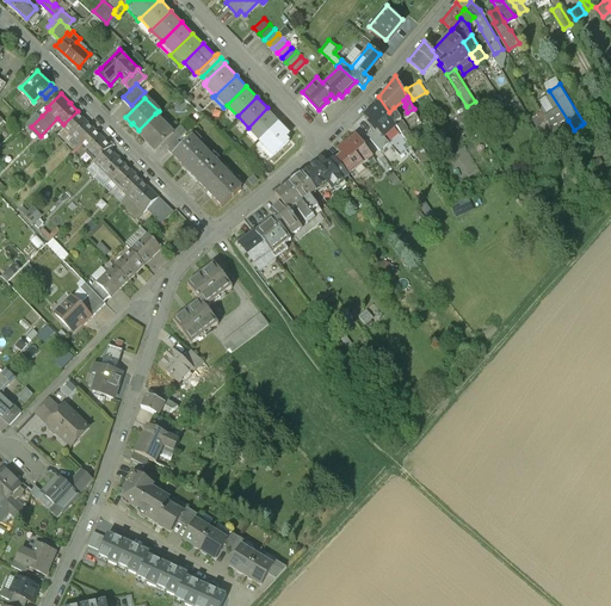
[(395,123),(380,100),(376,103),(374,103),(371,105),(369,107),(369,110),(364,112),(371,119),(369,122),(372,127),(375,129),(377,128),(383,134),(395,123)]
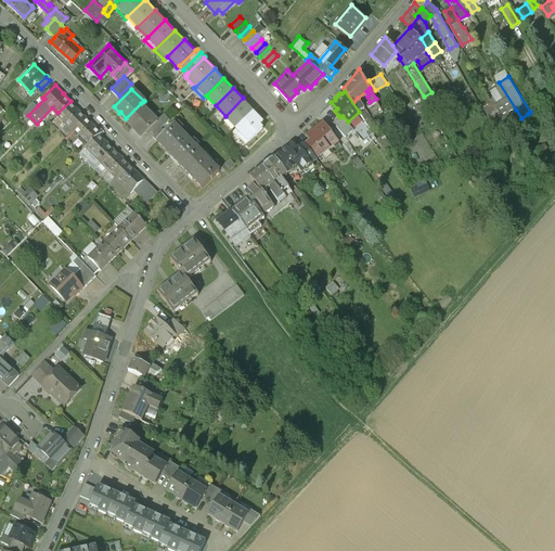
[(243,98),(226,116),(235,127),(253,109),(243,98)]
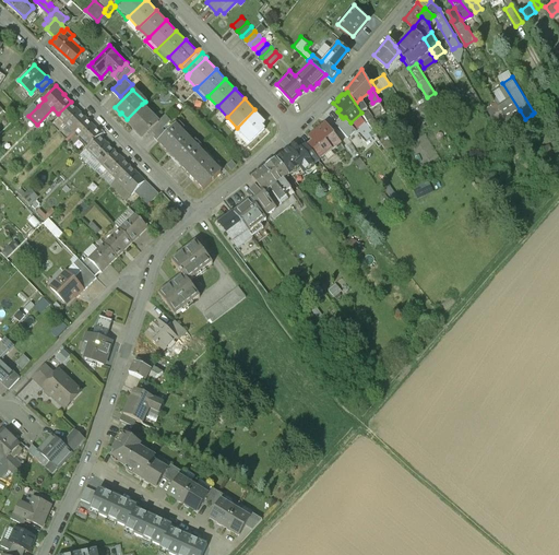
[(378,124),(360,98),(356,103),(372,127),(378,124)]
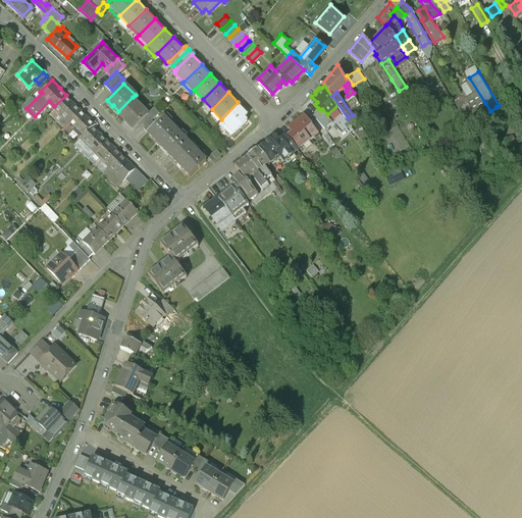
[(399,92),(389,97),(396,107),(405,102),(399,92)]
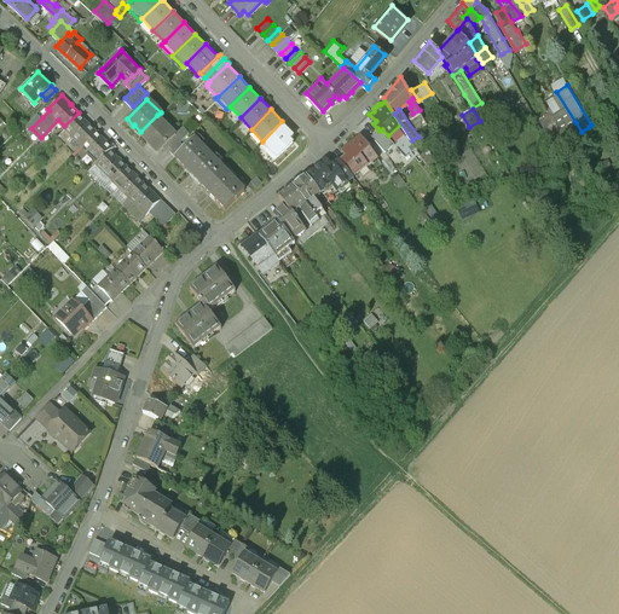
[(36,111),(25,122),(32,128),(42,117),(36,111)]
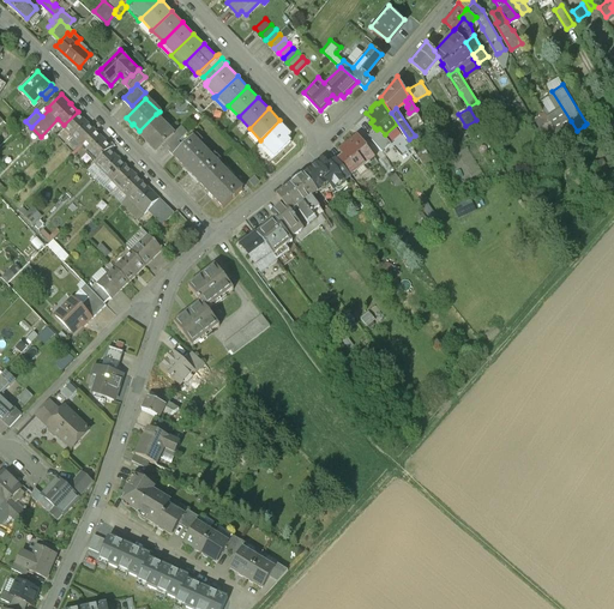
[(88,121),(78,110),(78,112),(64,125),(56,132),(64,139),(66,137),(76,145),(79,142),(94,127),(88,121)]
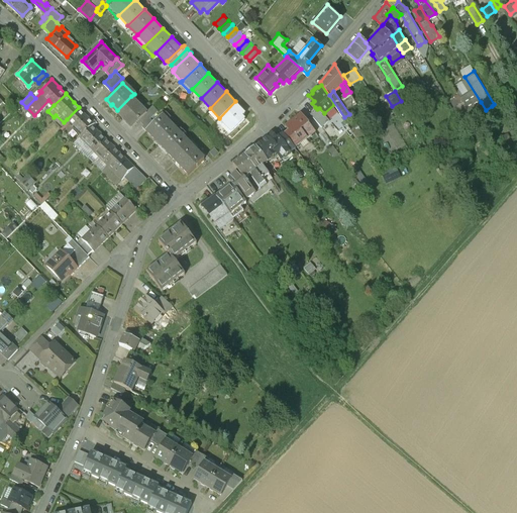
[(144,111),(131,98),(132,97),(131,96),(117,110),(132,125),(138,119),(146,111),(145,111),(145,110),(144,111)]
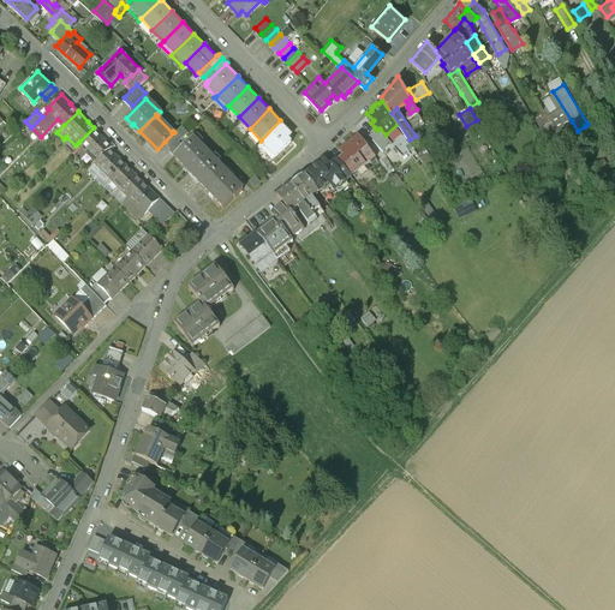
[(280,120),(261,141),(258,143),(273,156),(291,139),(287,136),(292,132),(280,120)]
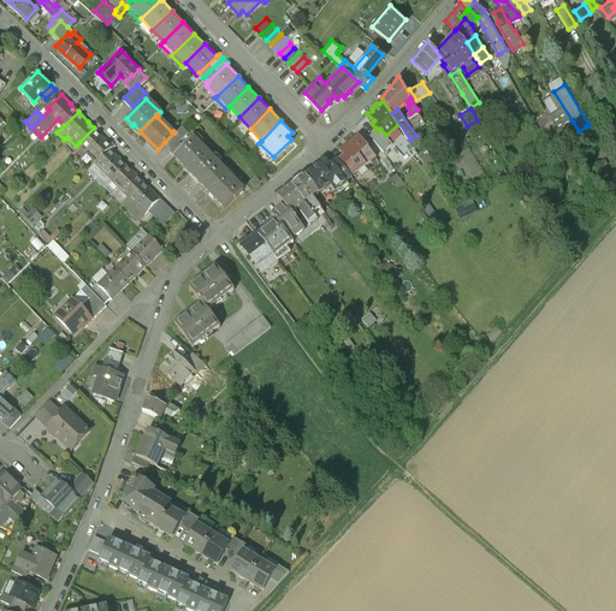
[(502,120),(495,124),(499,135),(508,131),(502,120)]
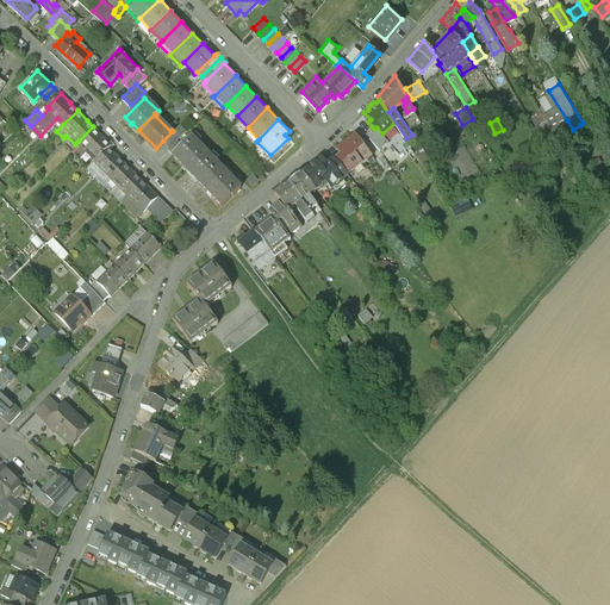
[(567,120),(554,130),(560,139),(561,139),(573,130),(567,120)]
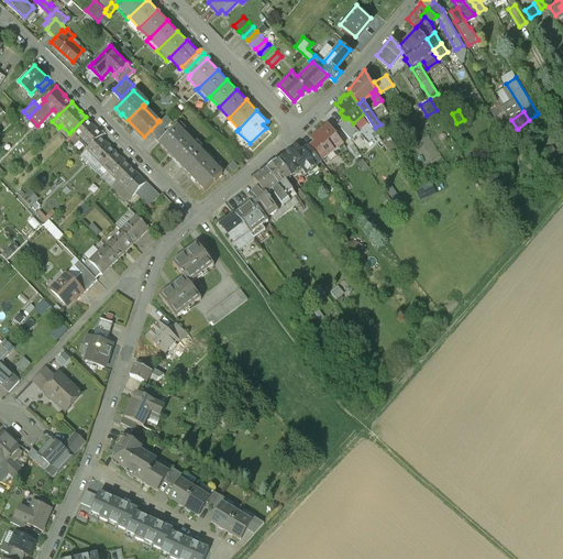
[(159,121),(151,130),(156,134),(163,128),(172,119),(166,113),(158,121),(159,121)]
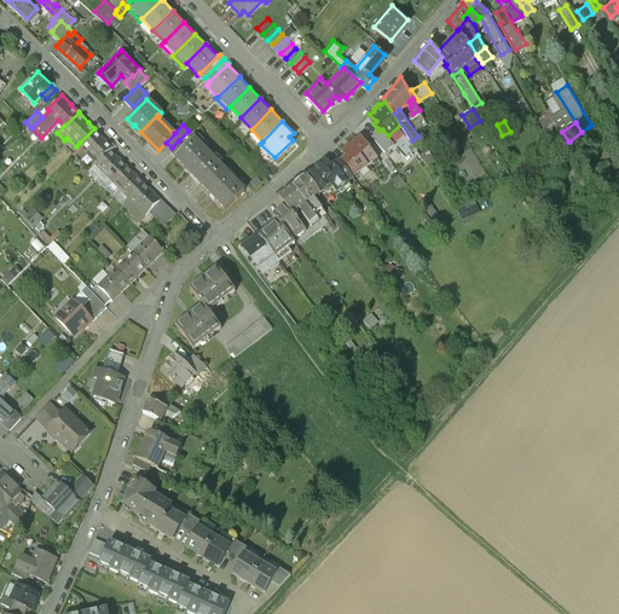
[(582,132),(570,142),(573,146),(593,132),(589,127),(582,132)]
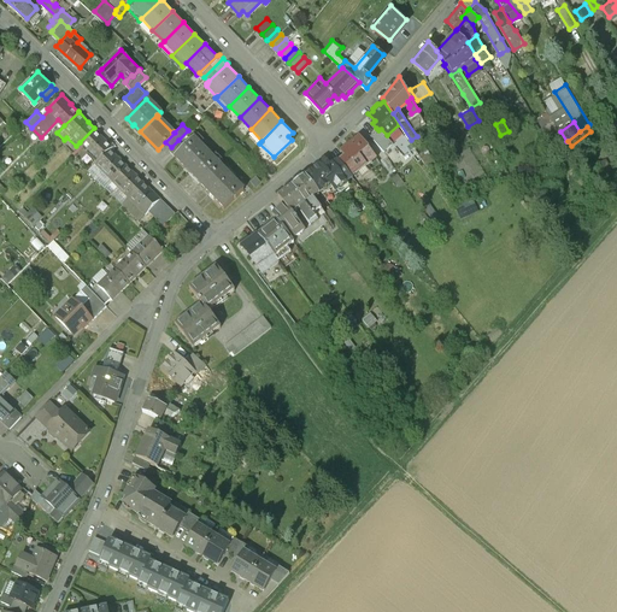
[(106,137),(95,128),(94,128),(80,142),(97,159),(110,146),(111,145),(105,139),(106,137)]
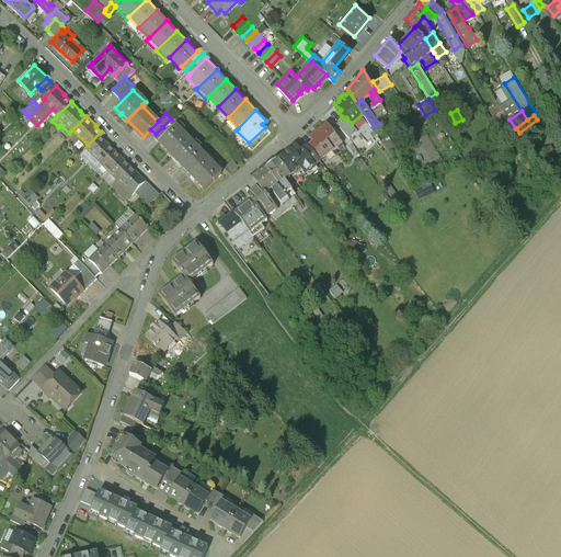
[(342,116),(336,121),(348,135),(356,128),(352,123),(346,117),(344,118),(342,116)]
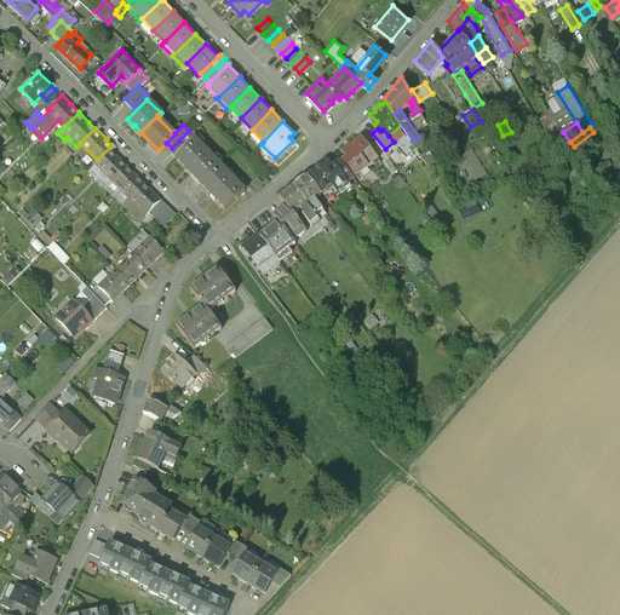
[(360,132),(340,148),(345,153),(339,157),(351,173),(366,161),(367,164),(378,155),(360,132)]
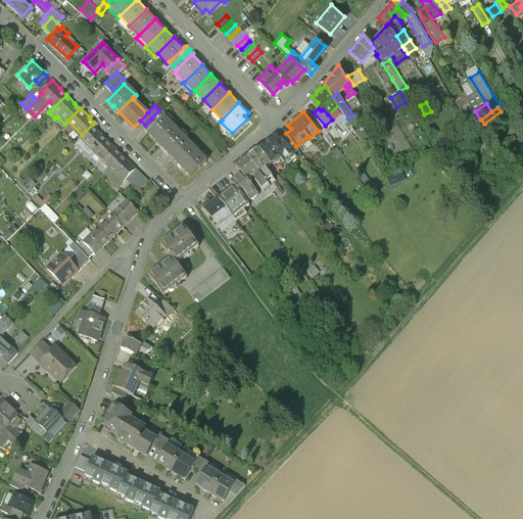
[(185,136),(163,114),(155,123),(147,130),(147,131),(159,143),(158,144),(168,153),(185,136)]
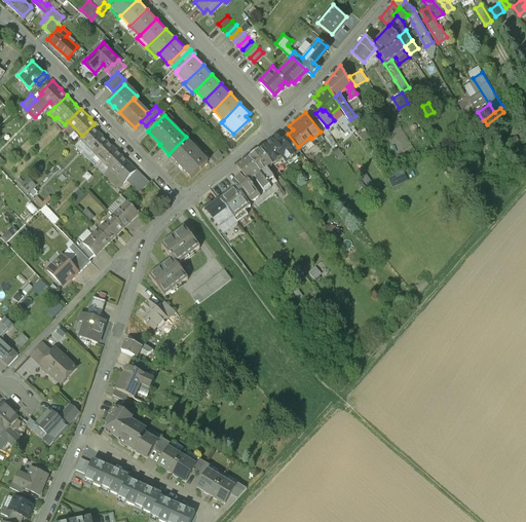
[(146,125),(144,126),(148,131),(156,123),(152,119),(146,125)]
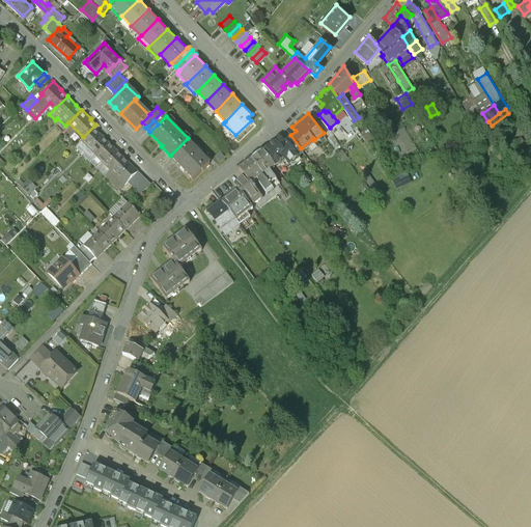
[(364,125),(359,129),(366,138),(371,135),(364,125)]
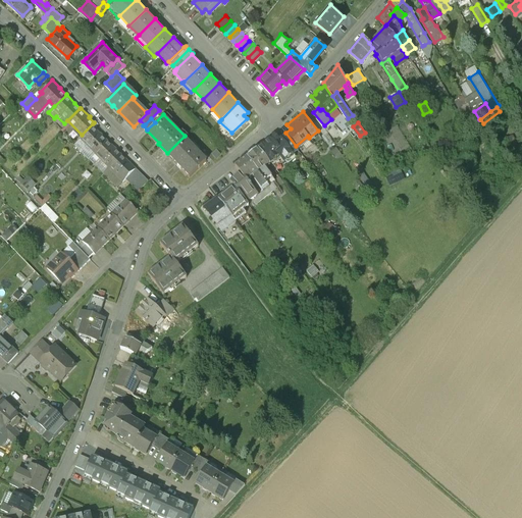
[(102,133),(93,123),(82,135),(74,142),(88,156),(106,139),(101,134),(102,133)]
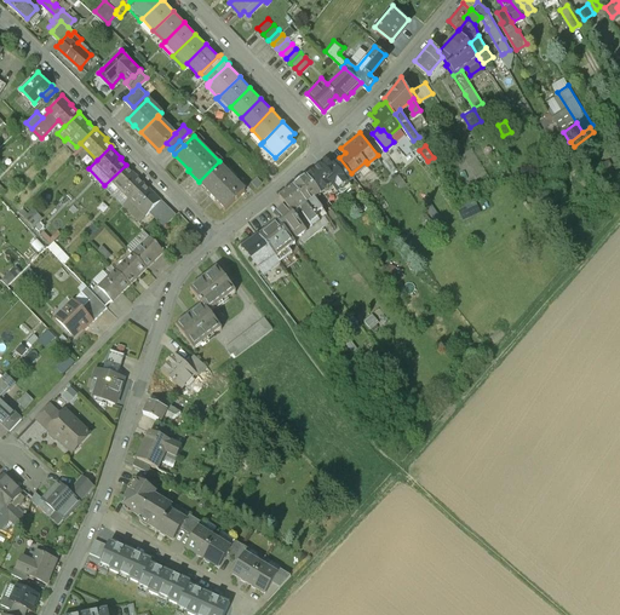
[(339,157),(332,164),(326,156),(320,161),(320,162),(306,173),(320,190),(331,182),(336,189),(352,174),(351,173),(339,157)]
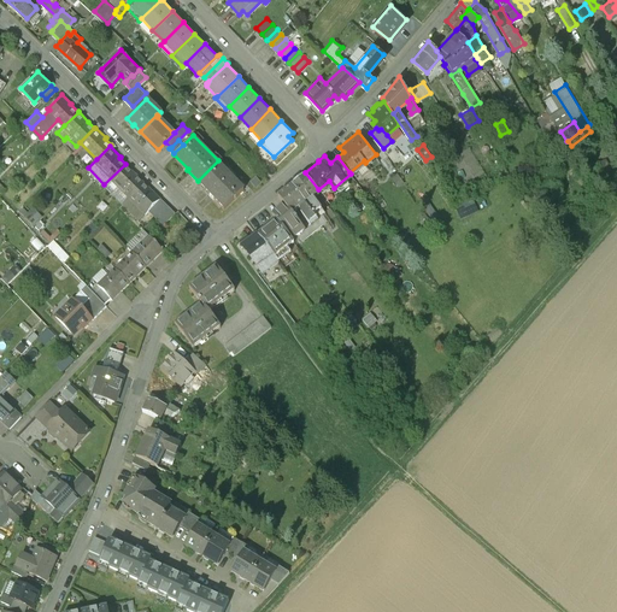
[(242,186),(218,160),(198,181),(207,190),(209,190),(223,205),(242,186)]
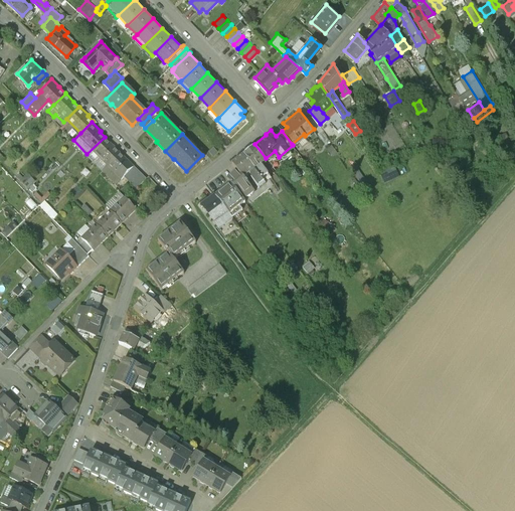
[(105,137),(87,154),(102,168),(119,150),(114,146),(115,145),(106,136),(105,137)]
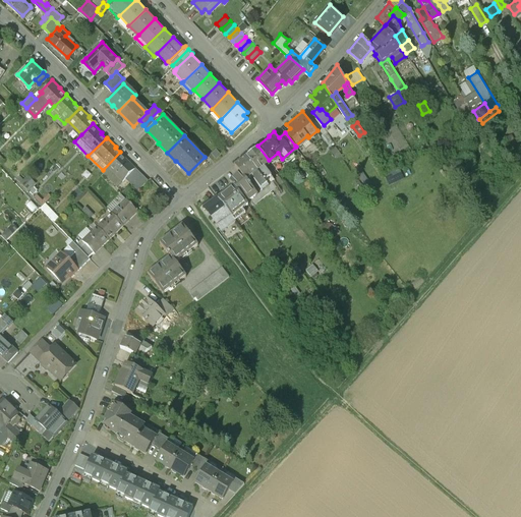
[(257,146),(246,154),(265,177),(271,173),(264,164),(269,160),(257,146)]
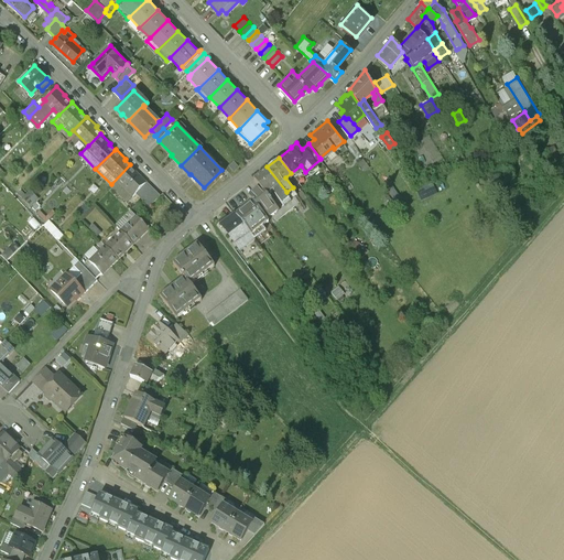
[(563,163),(561,161),(552,171),(561,180),(563,175),(563,163)]
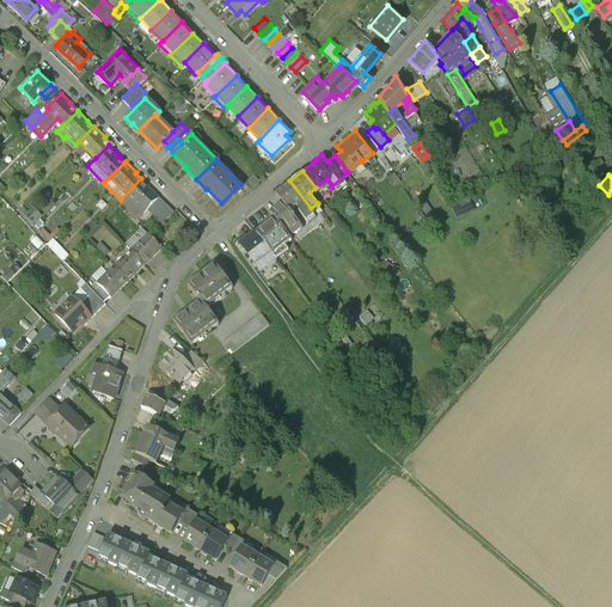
[(152,188),(142,178),(141,178),(121,200),(136,216),(158,195),(152,189),(152,188)]
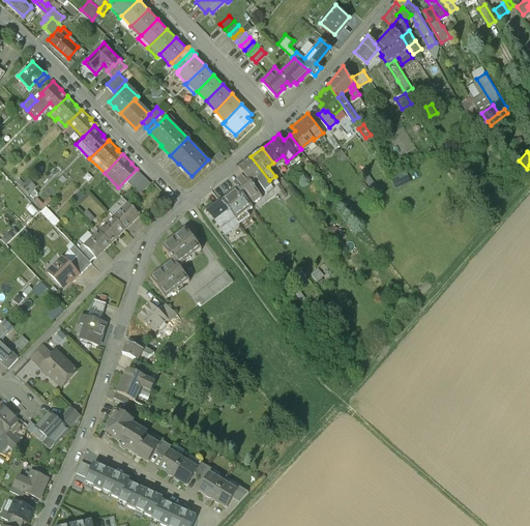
[(283,155),(273,163),(277,169),(287,162),(283,155)]
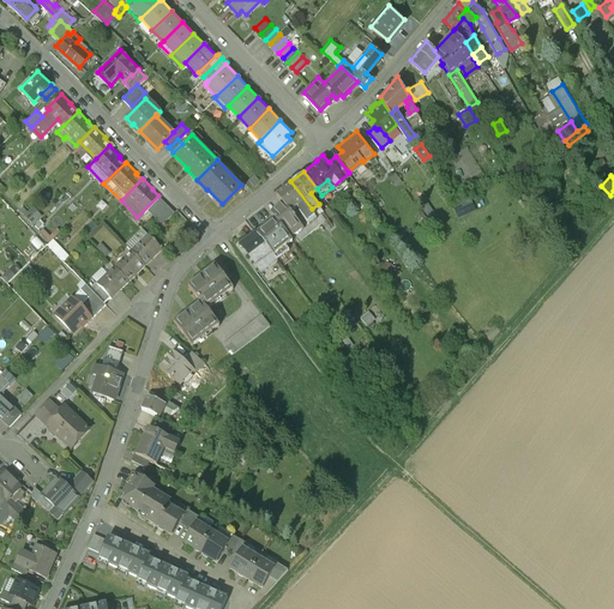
[(290,181),(277,192),(286,203),(290,209),(292,207),(298,203),(299,206),(308,218),(315,213),(312,209),(290,181)]
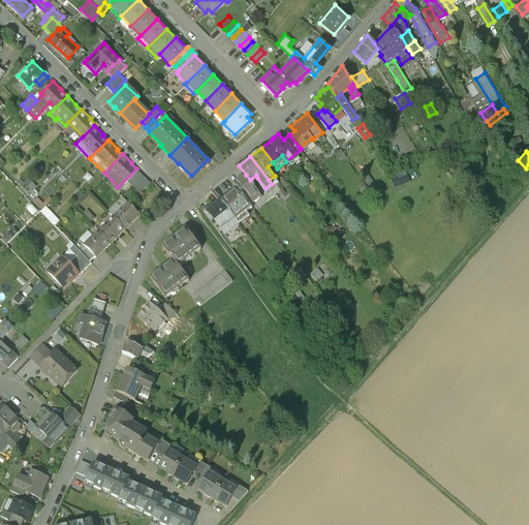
[(138,171),(130,178),(134,182),(143,175),(138,171)]
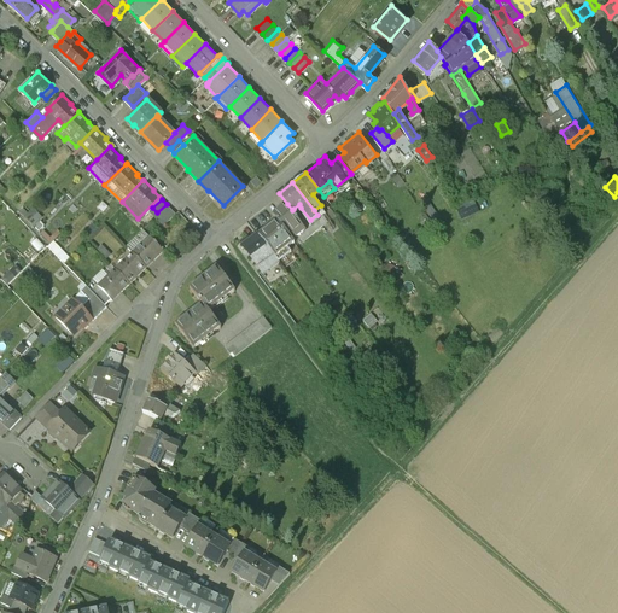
[(425,204),(432,216),(437,212),(430,200),(425,204)]
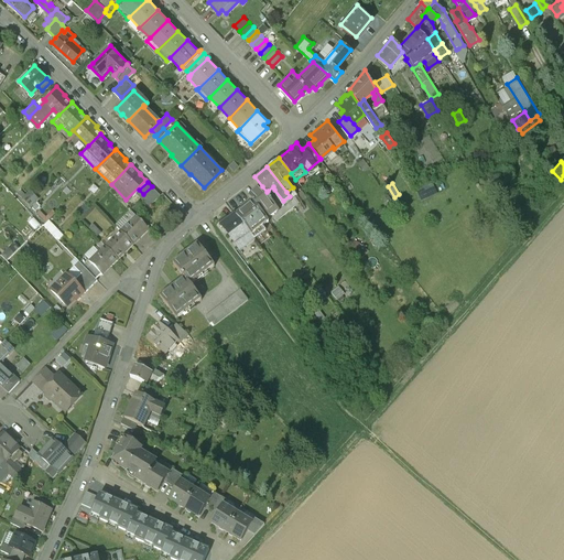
[(21,187),(18,191),(30,204),(39,195),(30,186),(25,191),(21,187)]
